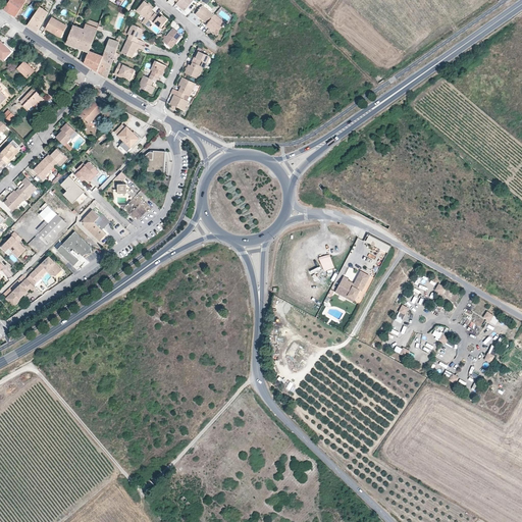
[(15,17),(27,1),(24,0),(9,0),(4,9),(15,17)]
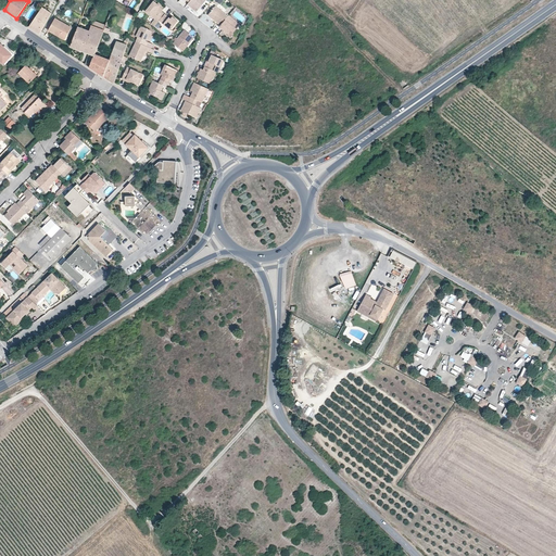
[(205,0),(186,0),(189,2),(198,10),(205,0)]
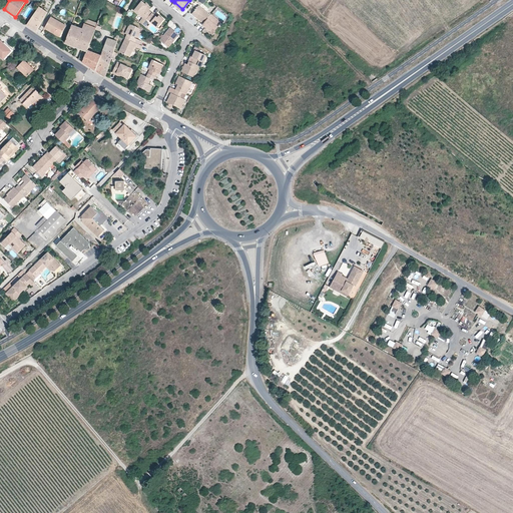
[(134,10),(146,20),(147,19),(152,13),(149,10),(150,9),(148,6),(145,4),(142,1),(134,10)]
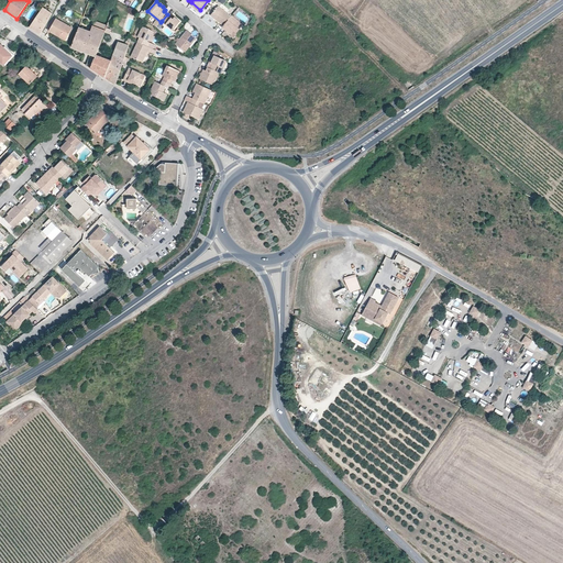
[(200,10),(191,2),(189,4),(199,12),(200,10)]
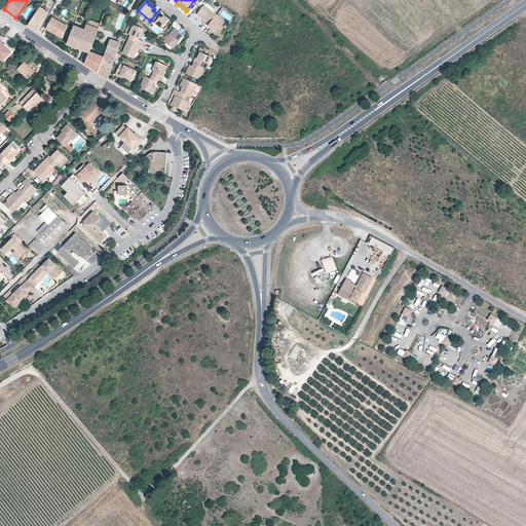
[(19,19),(27,7),(24,5),(15,17),(19,19)]
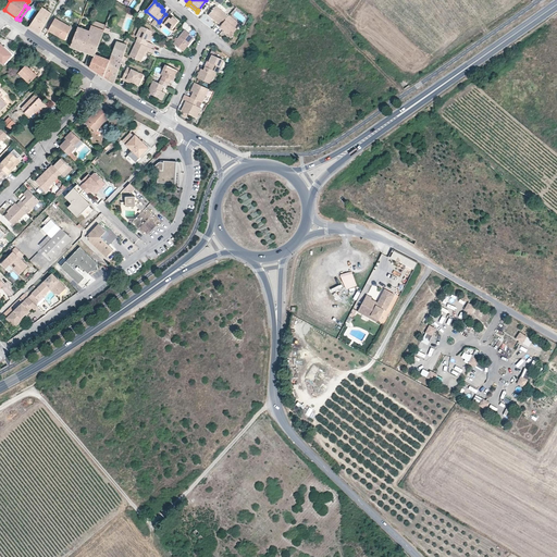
[(229,16),(215,5),(208,15),(211,17),(213,20),(221,25),(229,16)]
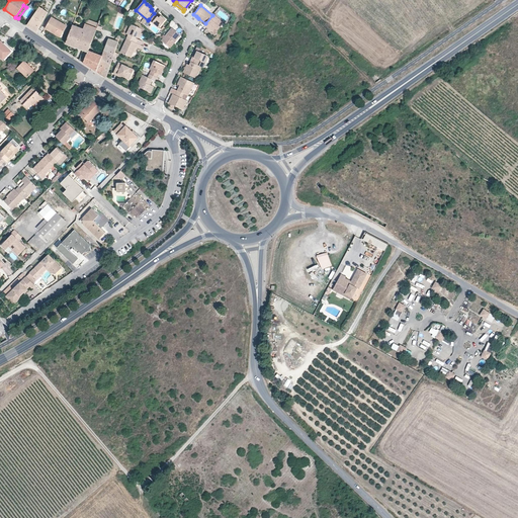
[(37,31),(49,12),(39,7),(27,25),(37,31)]
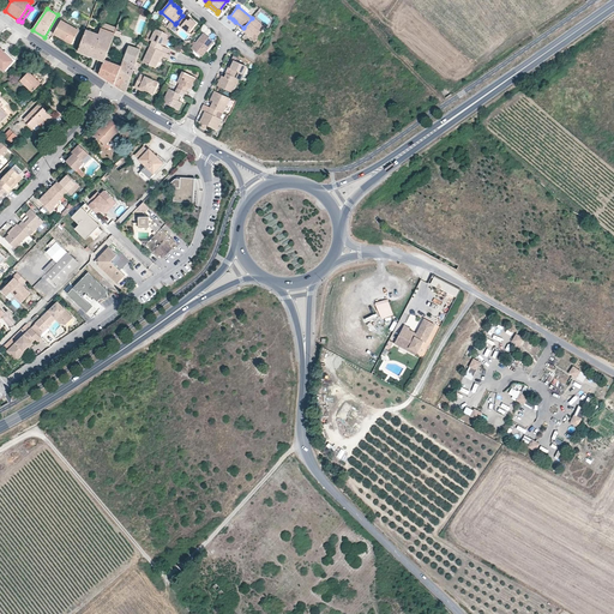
[(187,19),(182,16),(176,23),(188,34),(197,23),(191,18),(188,20),(187,19)]
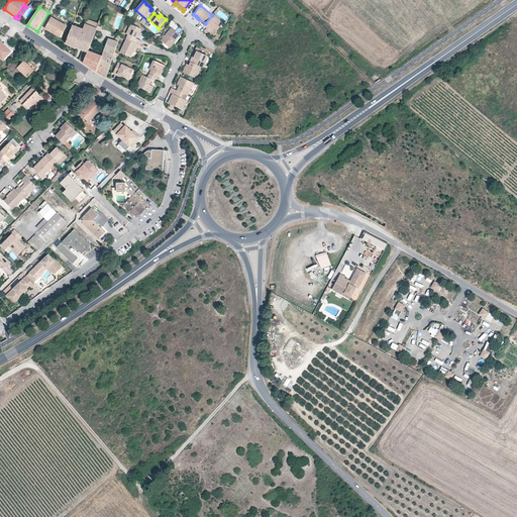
[(223,22),(213,14),(212,15),(205,23),(204,24),(208,28),(207,29),(214,35),(217,32),(216,31),(223,22)]
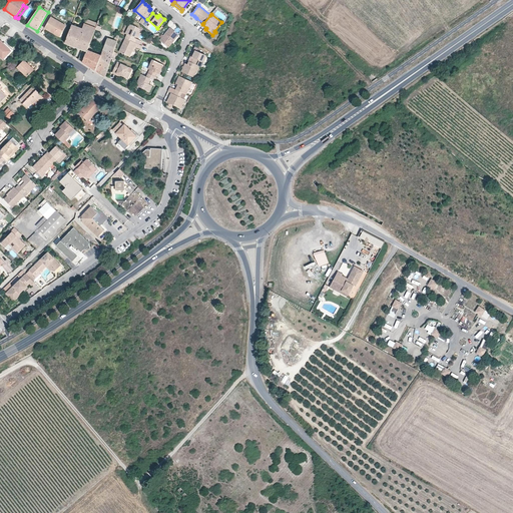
[(62,34),(66,25),(51,17),(44,28),(53,33),(54,29),(62,34)]
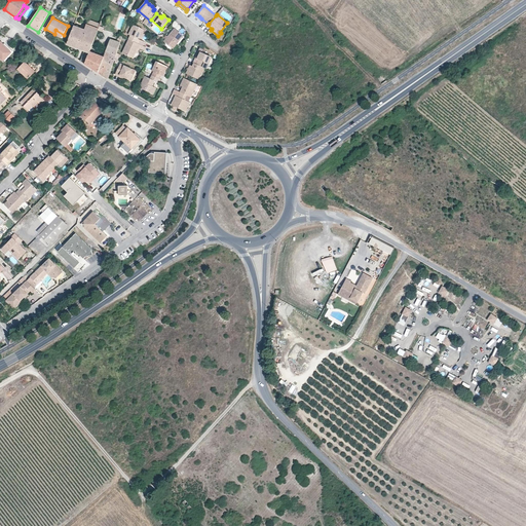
[(101,24),(88,20),(86,24),(99,28),(100,26),(101,24)]
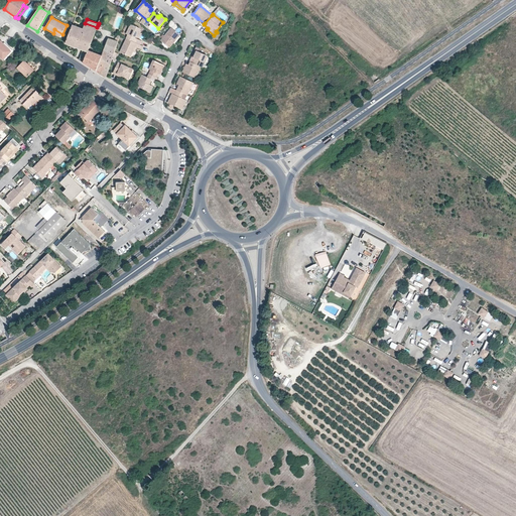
[(167,26),(176,30),(178,25),(170,21),(167,26)]
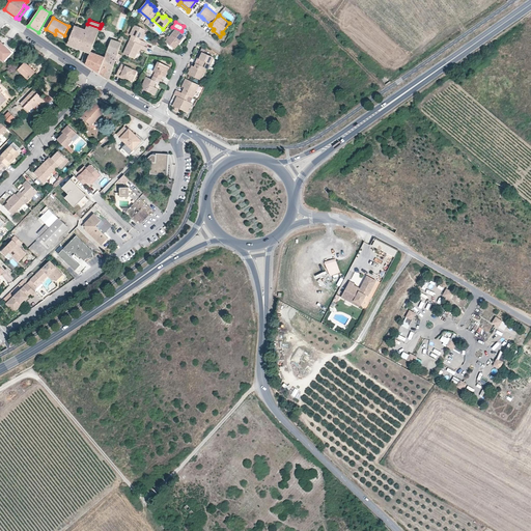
[(91,52),(96,36),(98,34),(100,30),(100,28),(87,24),(85,30),(75,26),(67,45),(86,51),(82,62),(86,64),(91,52)]
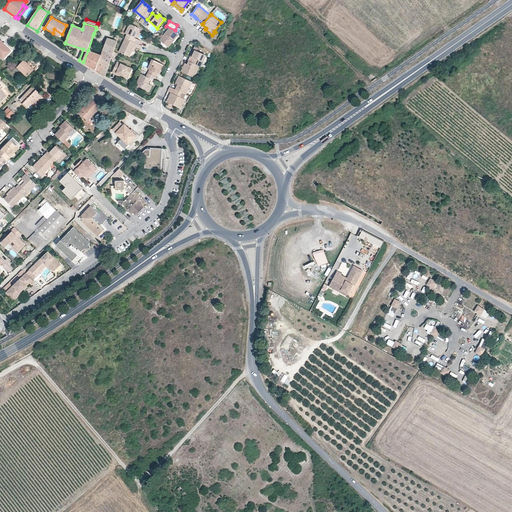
[(138,28),(130,23),(125,34),(127,34),(125,38),(138,44),(140,45),(141,41),(135,38),(135,37),(137,38),(140,33),(140,32),(138,28)]
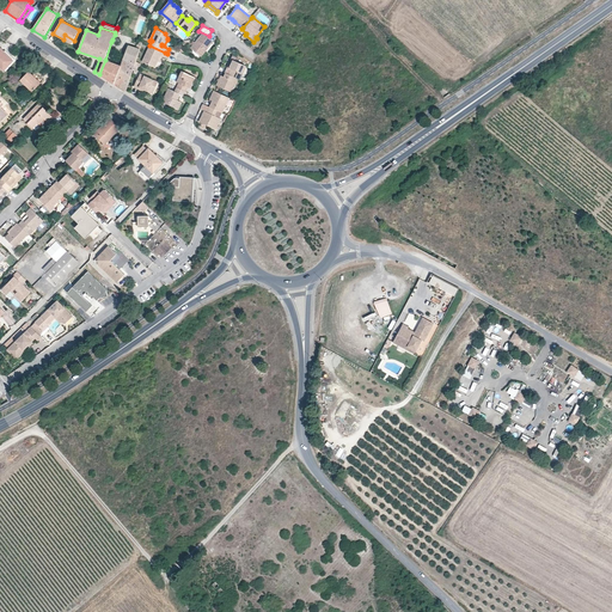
[(214,42),(203,32),(195,42),(193,46),(190,48),(201,57),(214,42)]
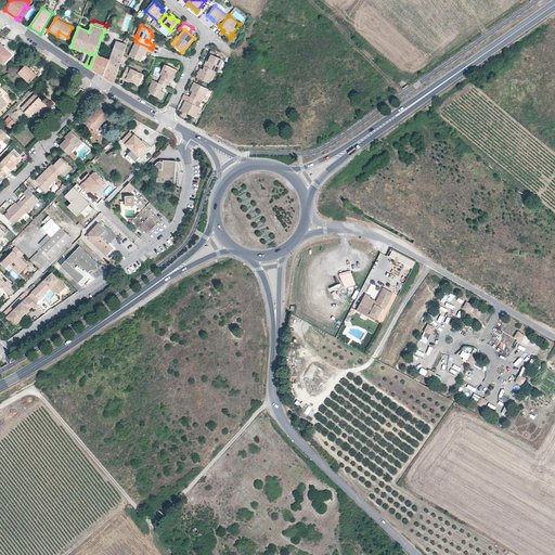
[(123,57),(127,46),(124,43),(116,41),(110,60),(95,54),(90,67),(114,84),(123,59),(123,57)]
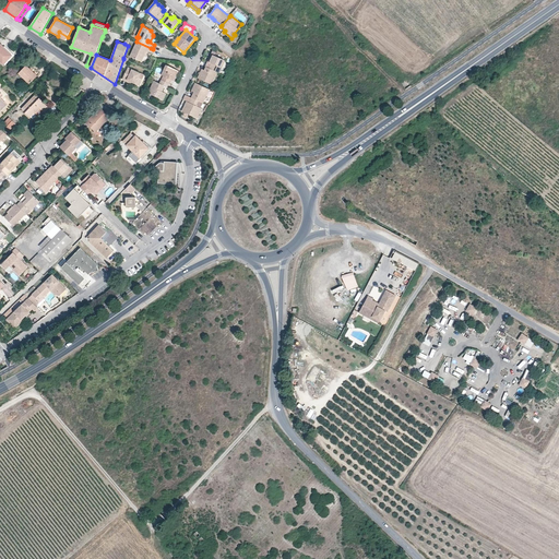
[(151,48),(137,42),(130,57),(142,62),(146,51),(149,52),(151,48)]
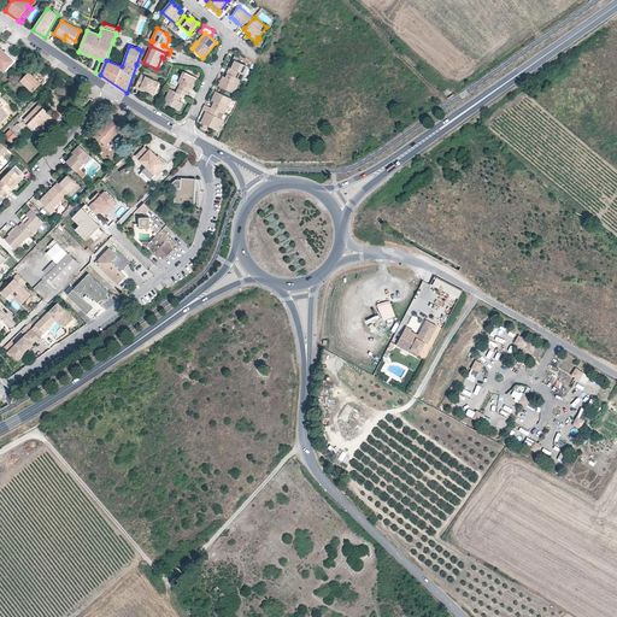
[(15,62),(0,47),(0,68),(4,71),(15,62)]
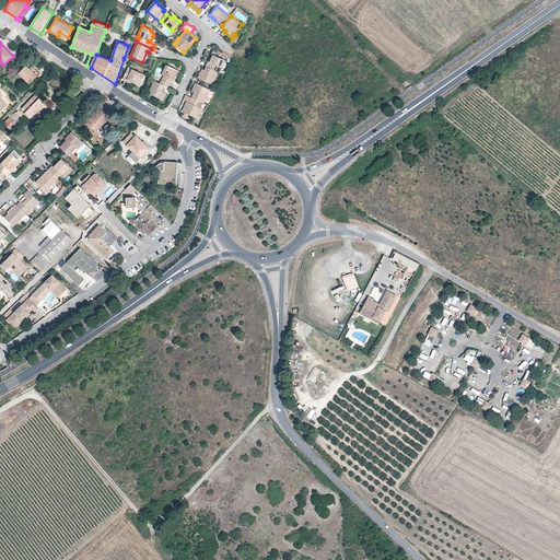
[(225,60),(213,55),(211,59),(210,62),(208,61),(206,67),(216,71),(218,66),(221,68),(225,60)]
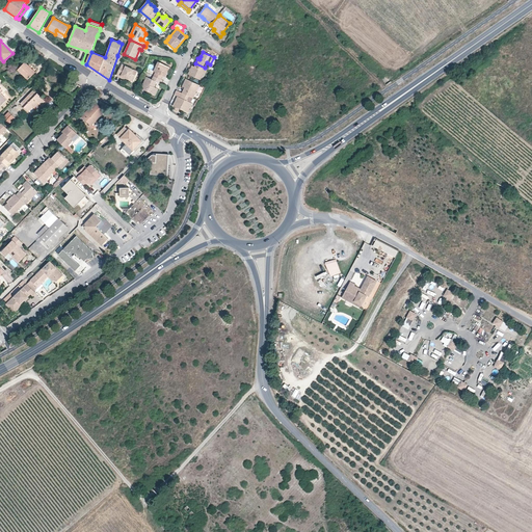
[(37,70),(30,63),(28,65),(25,61),(18,70),(28,80),(37,70)]
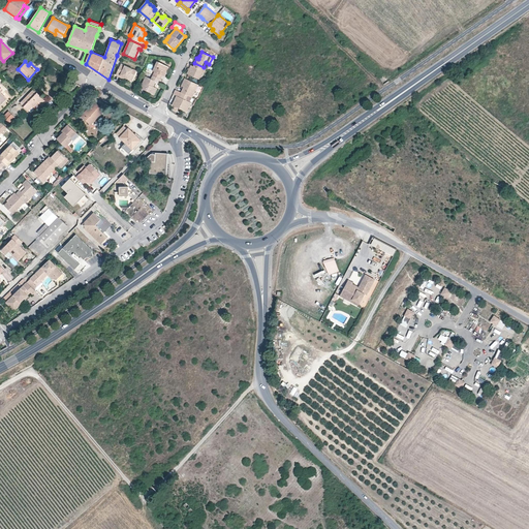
[(169,67),(157,61),(153,71),(154,72),(153,75),(159,79),(160,80),(162,75),(164,76),(169,67)]
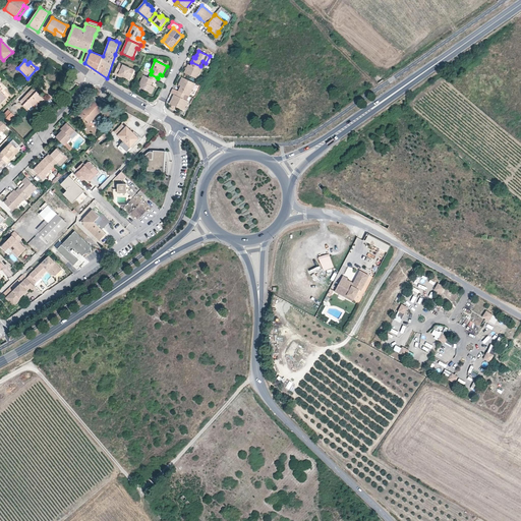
[(200,66),(191,62),(190,65),(188,64),(184,72),(197,78),(204,67),(200,66)]
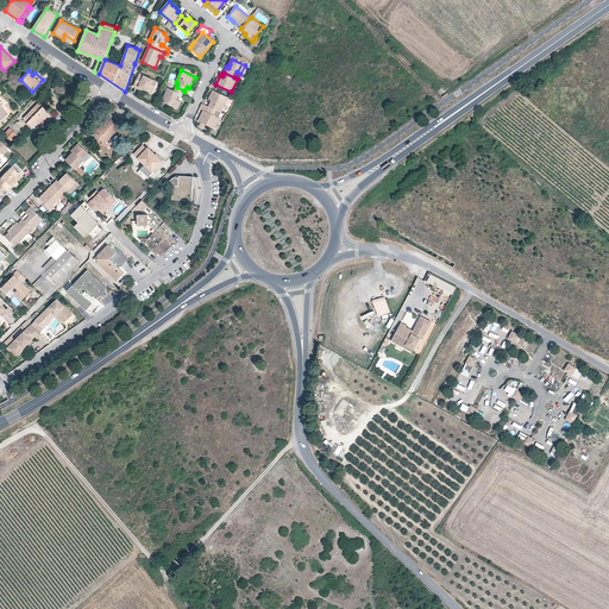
[(157,82),(139,74),(133,87),(137,88),(138,87),(144,89),(149,92),(151,87),(155,88),(157,82)]
